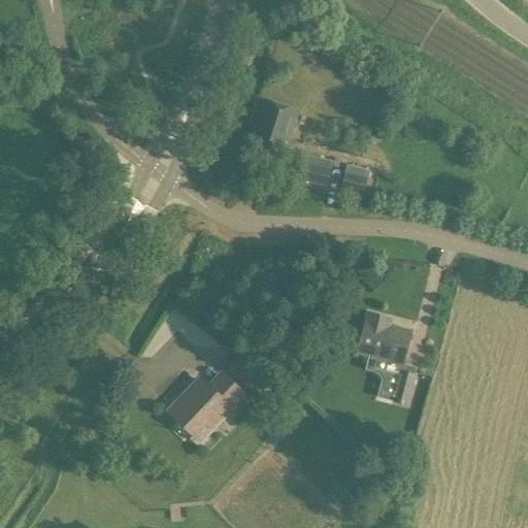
[(289,139),(299,111),(264,100),(251,141),(285,153),(289,139)]
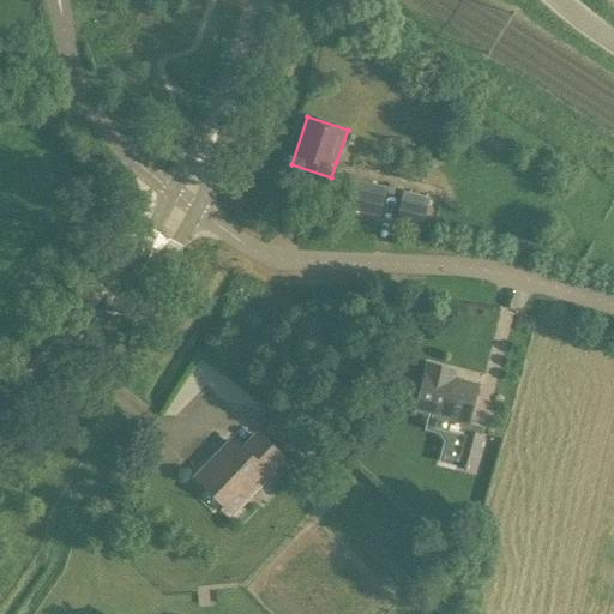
[(386,190),(354,181),(348,210),(380,217),(386,190)]
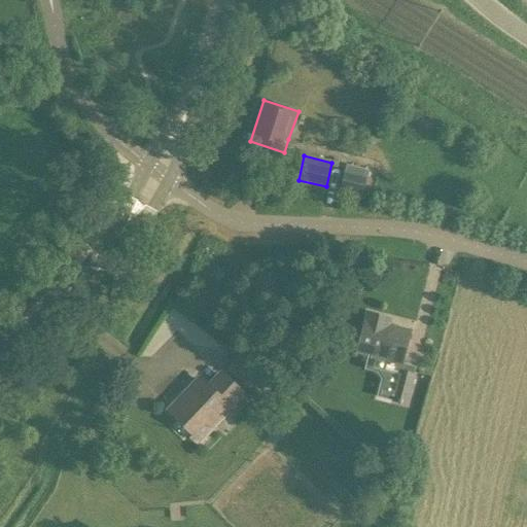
[(376,173),(348,166),(343,190),(371,197),(376,175),(376,173)]
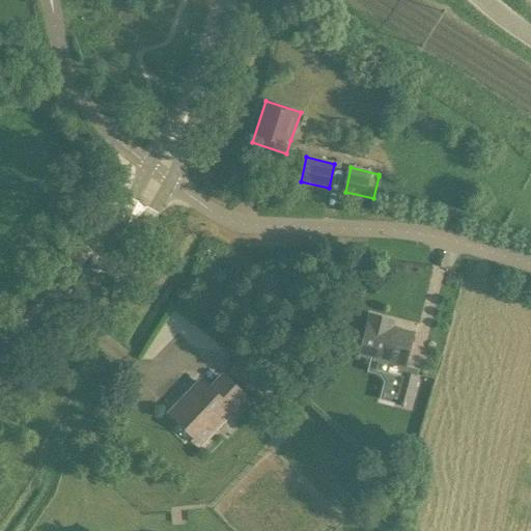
[(360,354),(388,362),(385,373),(399,376),(393,403),(411,409),(419,376),(402,372),(404,366),(413,334),(382,326),(384,318),(370,315),(360,354)]
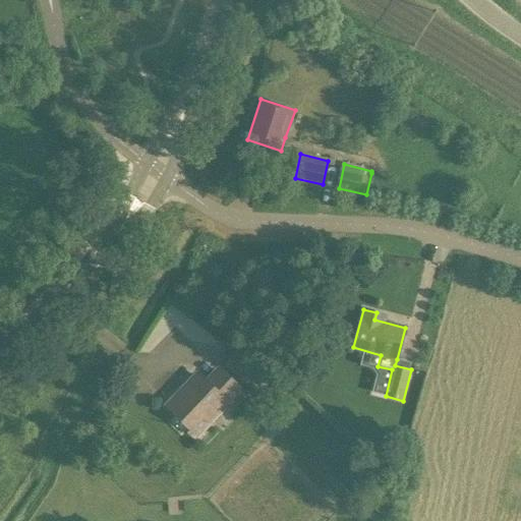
[(322,324),(319,339),(334,342),(337,328),(322,324)]
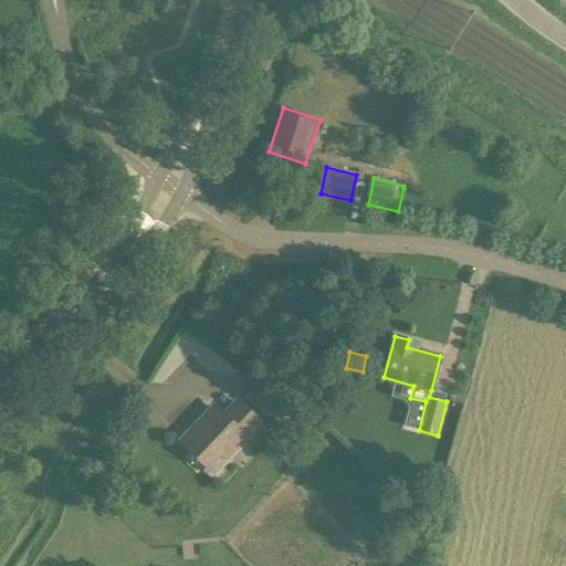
[(258,381),(243,396),(278,429),(292,415),(258,381)]
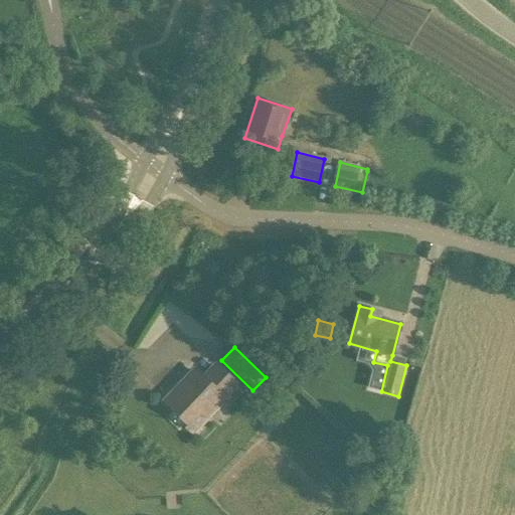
[(240,390),(221,372),(209,385),(194,371),(171,396),(179,404),(165,418),(177,430),(187,419),(196,428),(223,399),(228,403),(240,390)]
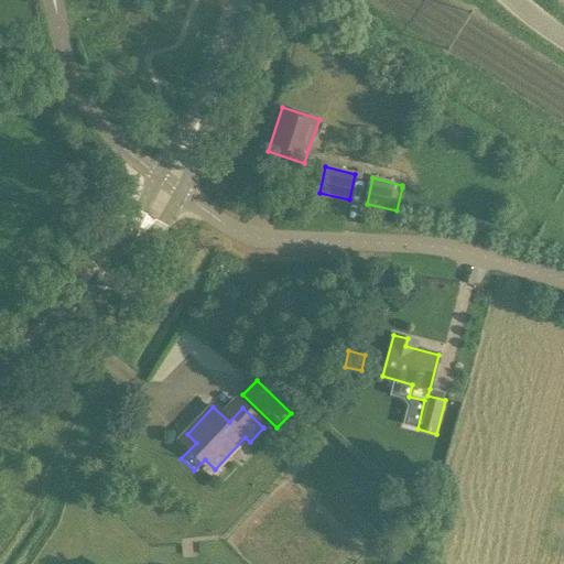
[(304,443),(297,449),(308,459),(315,453),(304,443)]
